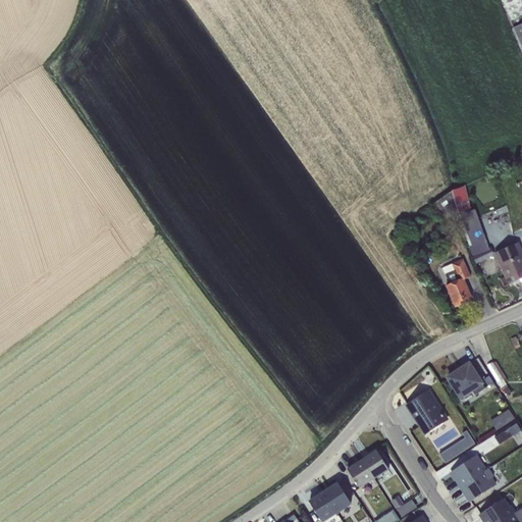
[(521,0),(502,0),(521,47),(521,0)]
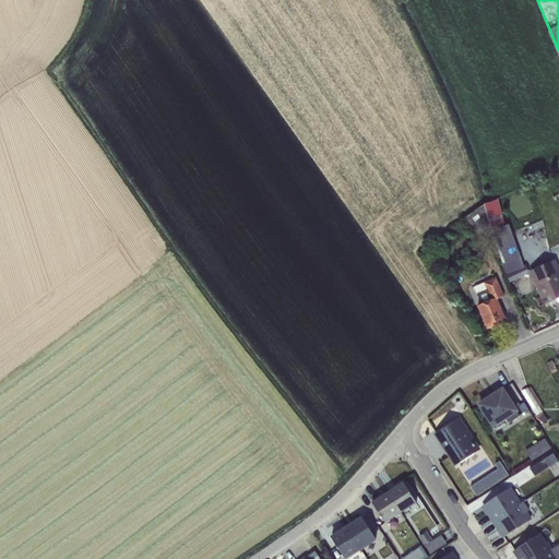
[(484,204),(492,230),(503,227),(497,200),(487,203),(484,204)]
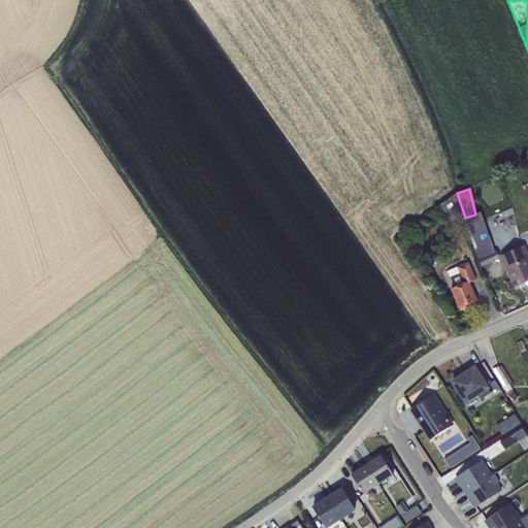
[(457,193),(436,207),(451,228),(465,218),(457,193)]
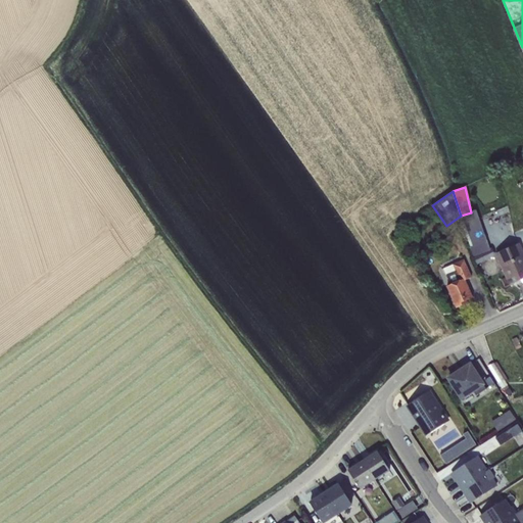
[(461,216),(474,255),(489,249),(476,210),(471,212),(461,216)]
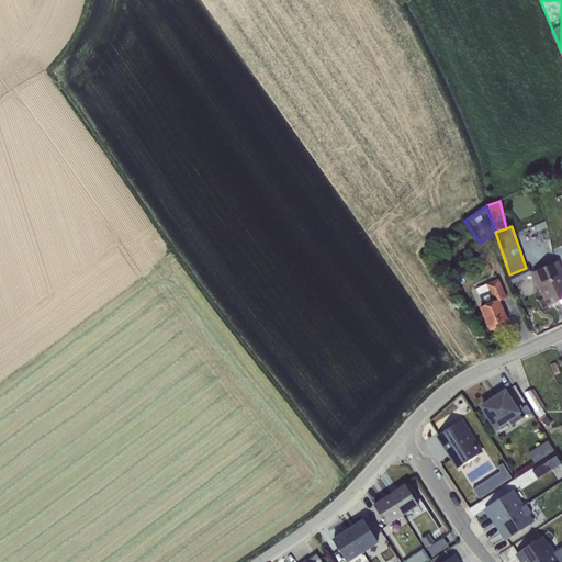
[(561,273),(557,261),(532,272),(543,298),(538,300),(542,308),(560,301),(561,300),(561,273)]
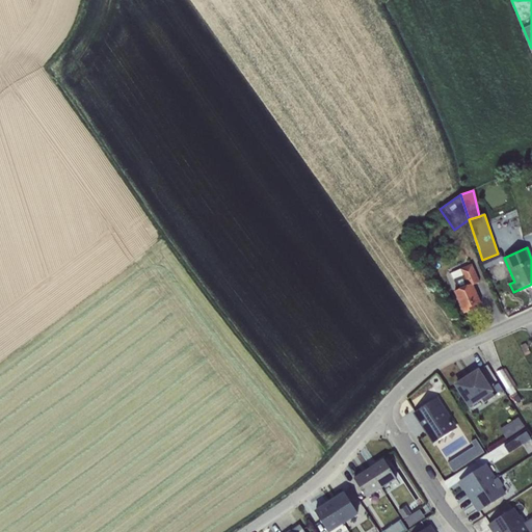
[(498,254),(482,260),(484,268),(503,260),(499,253),(498,254)]
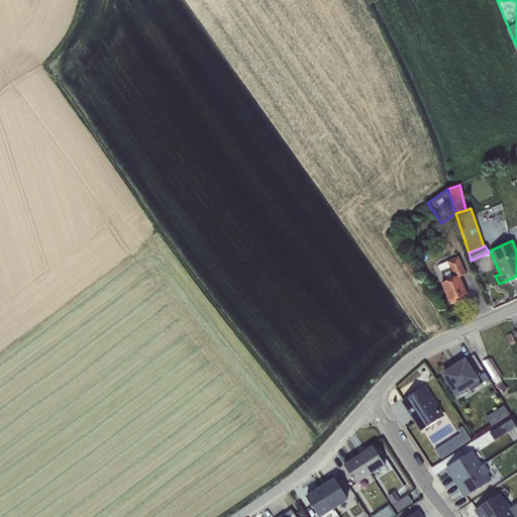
[(458,256),(438,266),(445,281),(441,283),(451,304),(461,300),(460,297),(467,295),(459,277),(466,275),(458,256)]
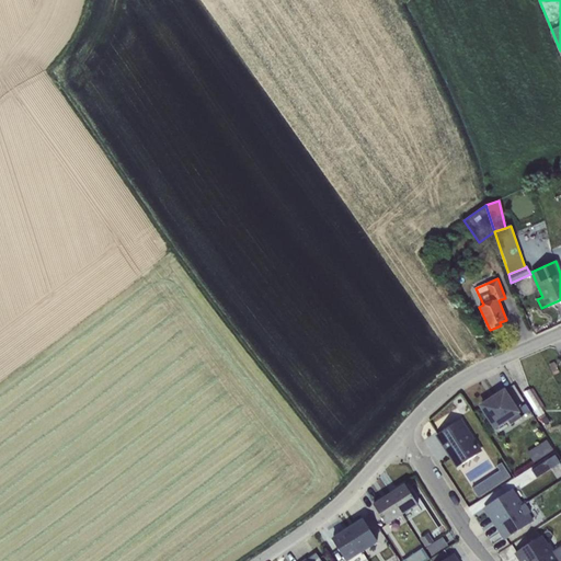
[(533,388),(530,390),(541,409),(545,407),(533,388)]
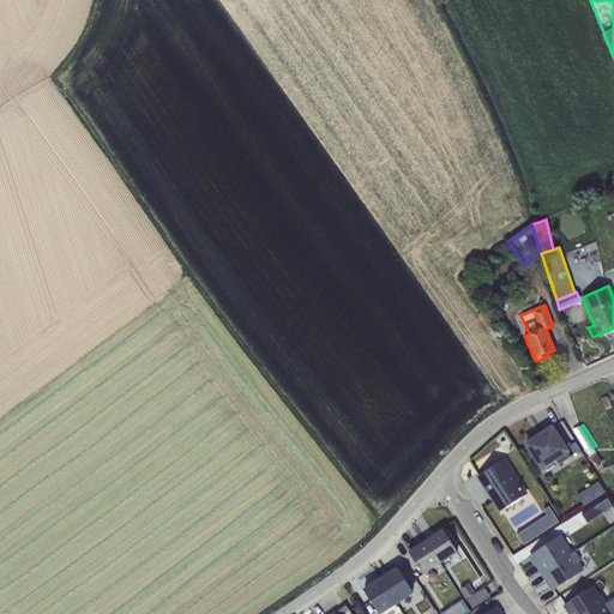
[(579,426),(573,429),(596,465),(602,462),(593,447),(581,427),(579,426)]
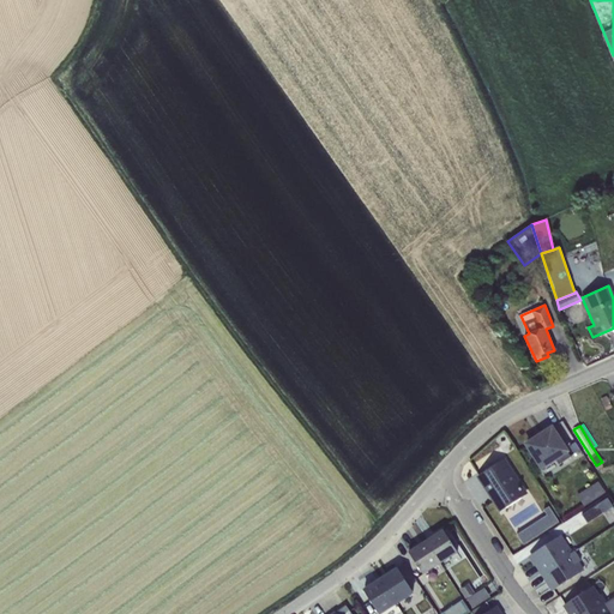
[(552,429),(528,445),(542,468),(555,459),(559,464),(570,458),(552,429)]
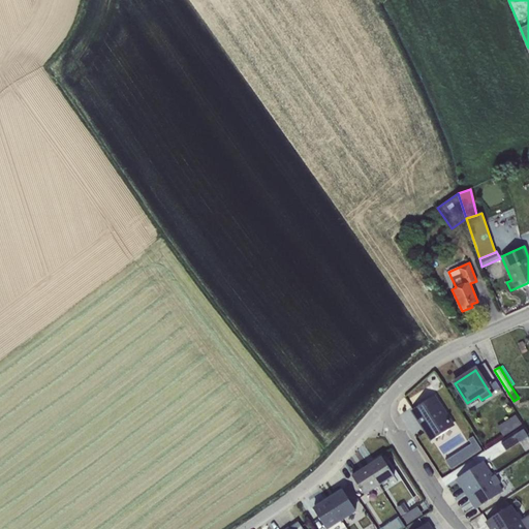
[(433,397),(412,409),(432,440),(453,427),(433,397)]
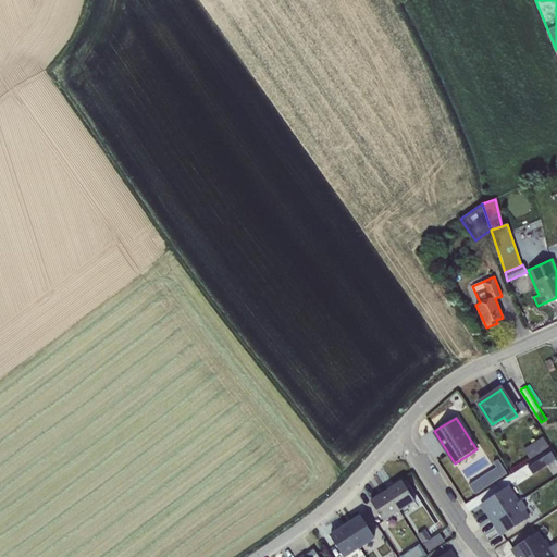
[(543,436),(523,449),(530,459),(549,446),(543,436)]
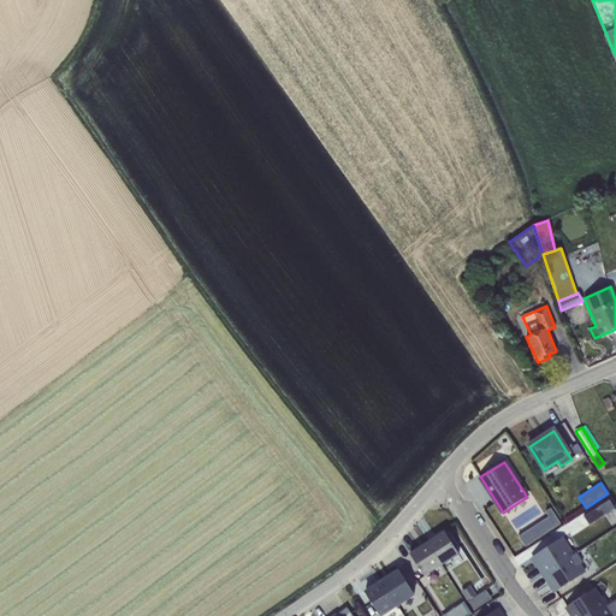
[(609,501),(585,516),(590,525),(615,509),(609,501)]
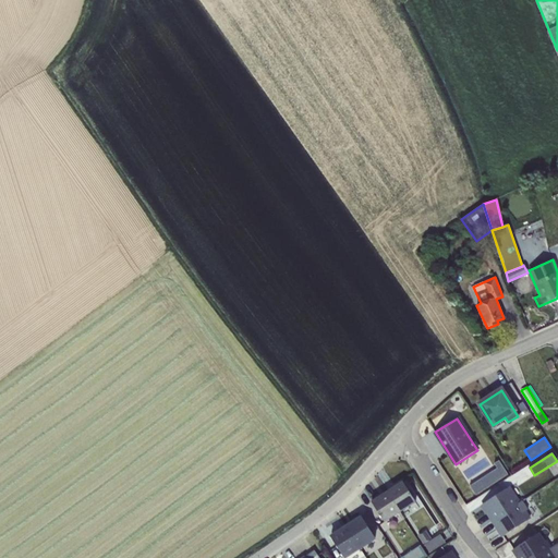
[(497,469),(470,486),(475,495),(508,474),(499,460),(494,463),(497,469)]
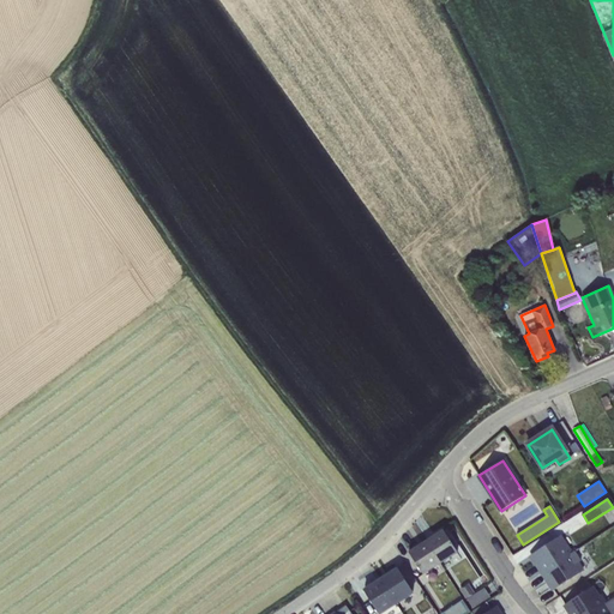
[(443,530),(426,541),(440,564),(457,552),(443,530)]
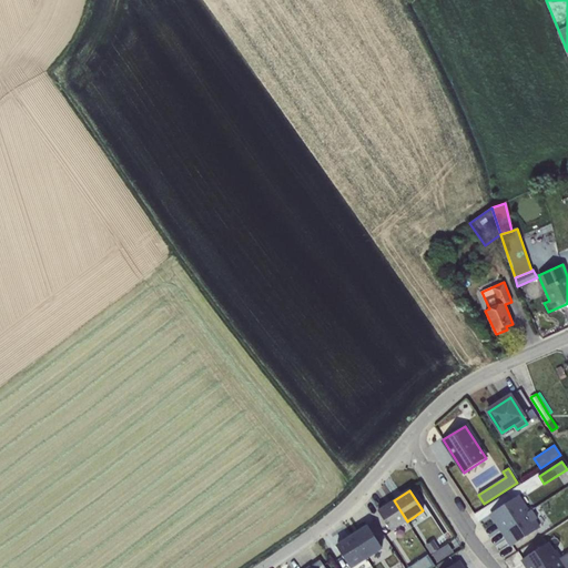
[(501,530),(530,510),(520,495),(490,514),(501,530)]
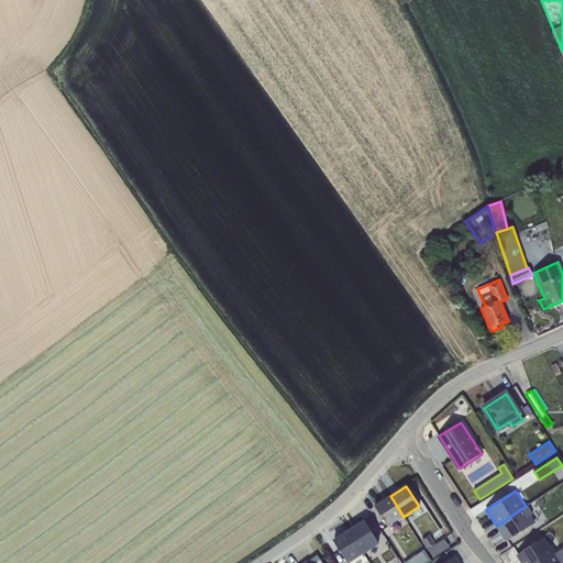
[(404,517),(390,496),(375,507),(387,526),(404,517)]
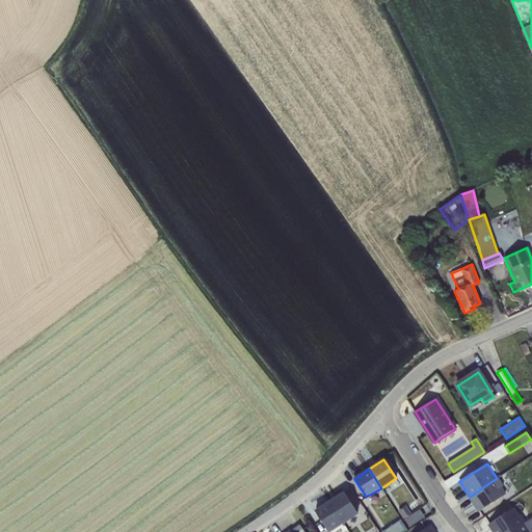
[(497,478),(470,497),(479,511),(506,494),(502,487),(504,485),(499,477),(497,478)]
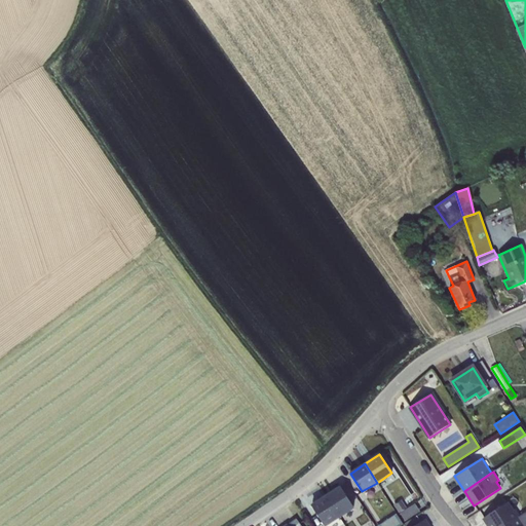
[(341,487),(326,496),(339,518),(354,509),(341,487)]
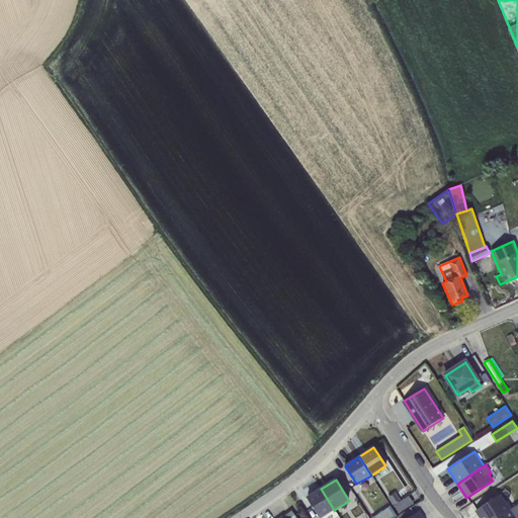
[(322,517),(334,510),(321,489),(307,499),(319,517),(322,517)]
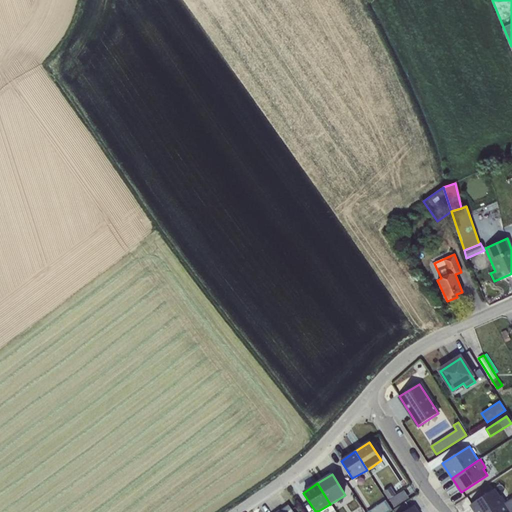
[(389,499),(396,495),(391,486),(383,491),(388,500),(389,499)]
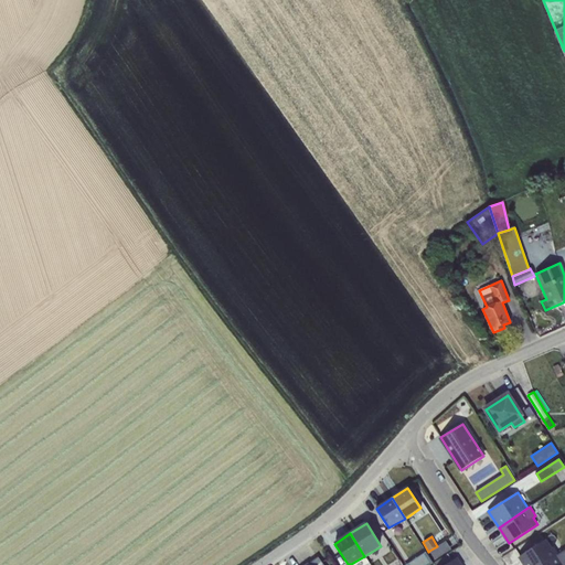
[(541,564),(558,554),(554,548),(552,550),(545,540),(519,556),(524,564),(541,564)]
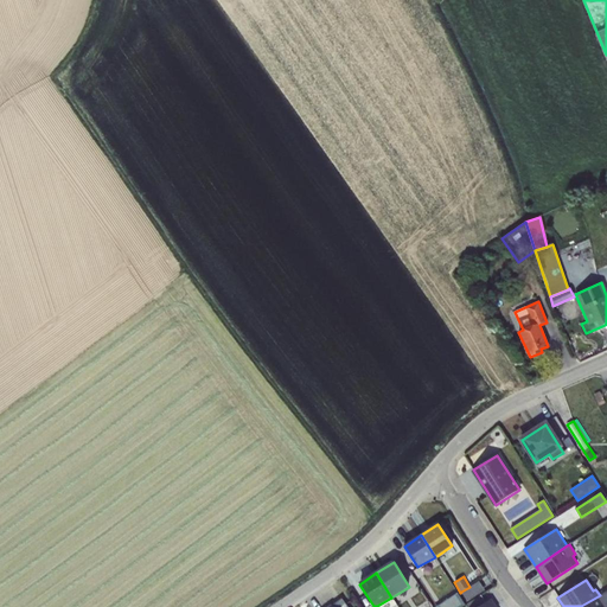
[(470,587),(461,592),(467,601),(485,590),(479,581),(470,587)]
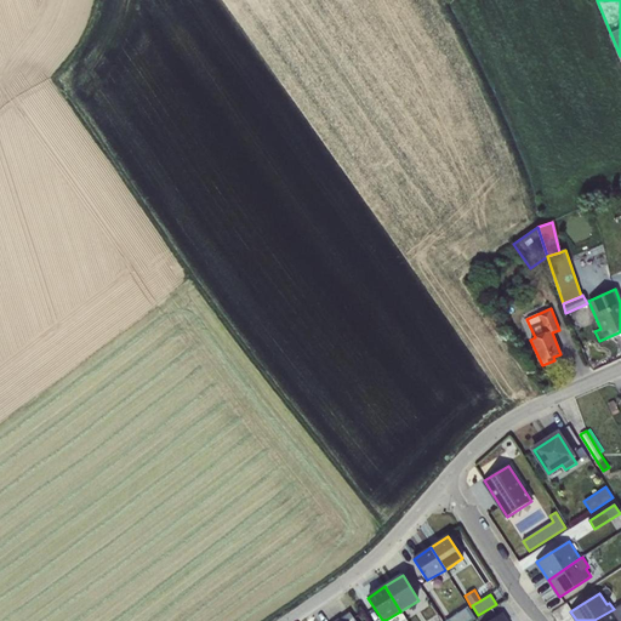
[(468,607),(445,620),(472,620),(477,619),(468,607)]
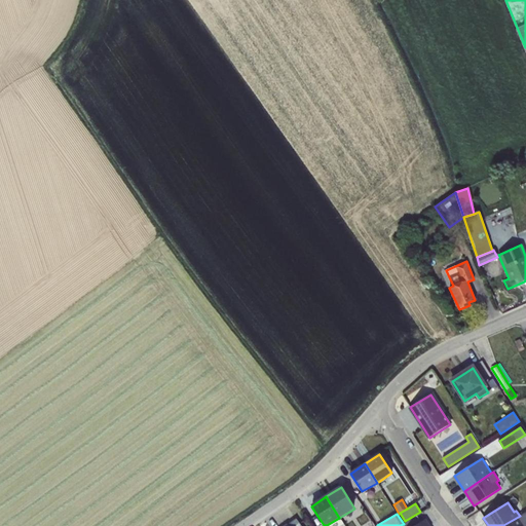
[(404,524),(405,525),(414,525),(420,523),(416,516),(404,524)]
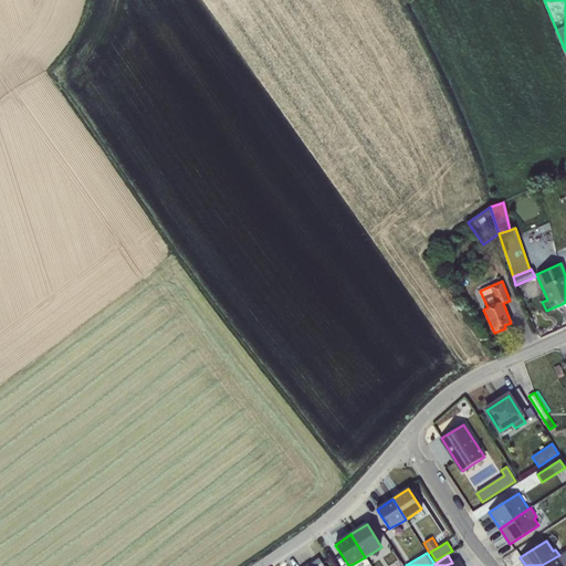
[(559,555),(542,565),(563,565),(562,564),(564,563),(559,555)]
